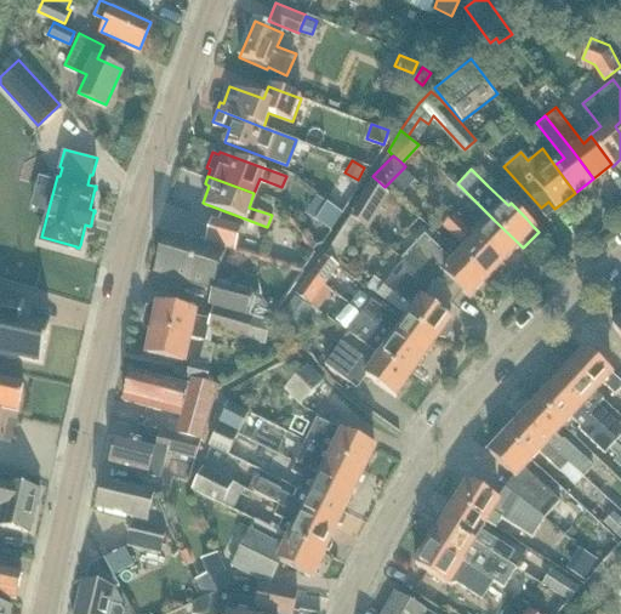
[(351,214),(362,222),(368,227),(388,191),(372,177),(351,214)]
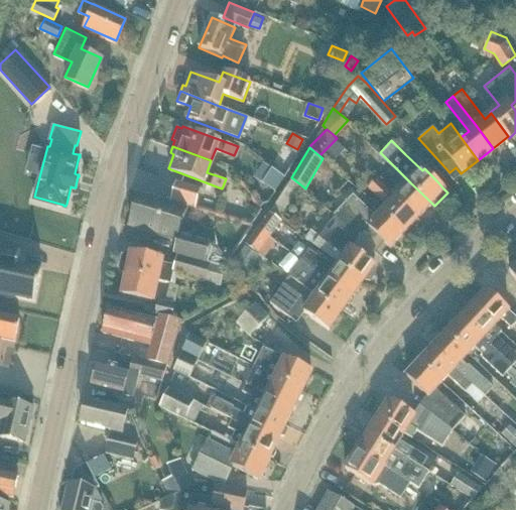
[(264,180),(274,187),(284,172),(274,165),(264,180)]
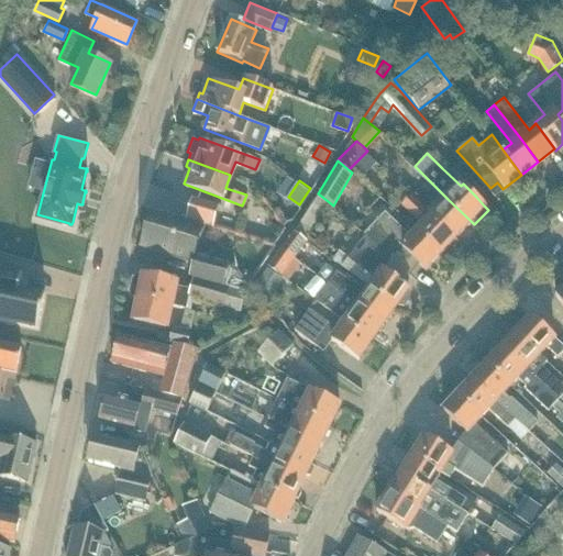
[(455,236),(471,221),(448,199),(440,191),(427,206),(426,207),(427,208),(427,209),(455,236)]
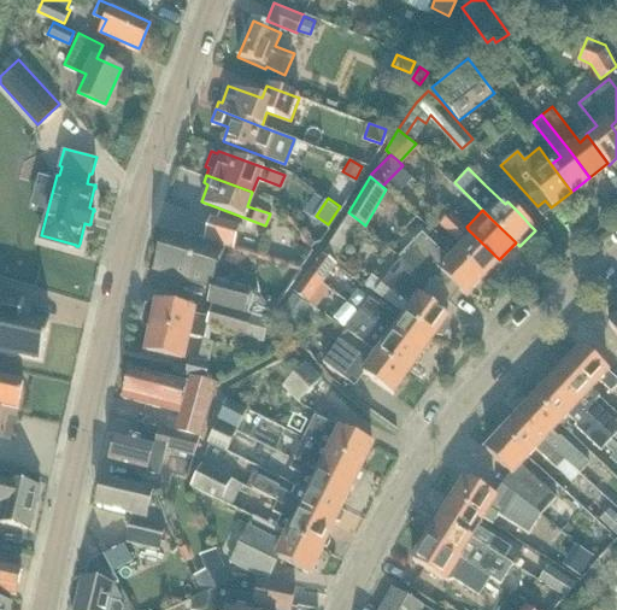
[(450,211),(440,222),(458,240),(468,229),(468,228),(466,227),(450,211)]
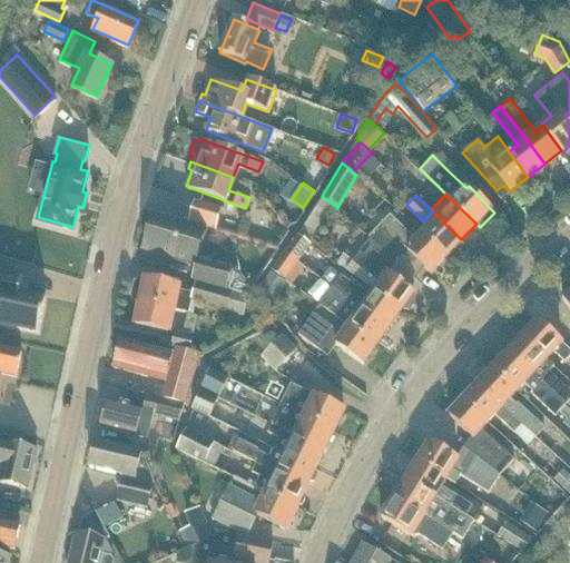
[(188,220),(214,227),(220,206),(195,199),(188,220)]
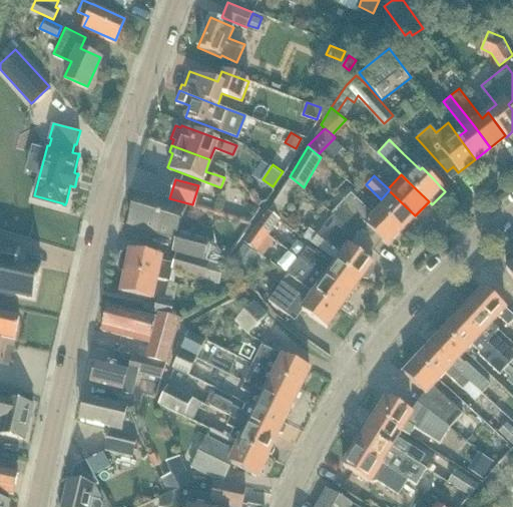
[(332,211),(333,213),(357,233),(367,223),(388,243),(402,229),(381,209),(377,213),(353,190),(332,211)]
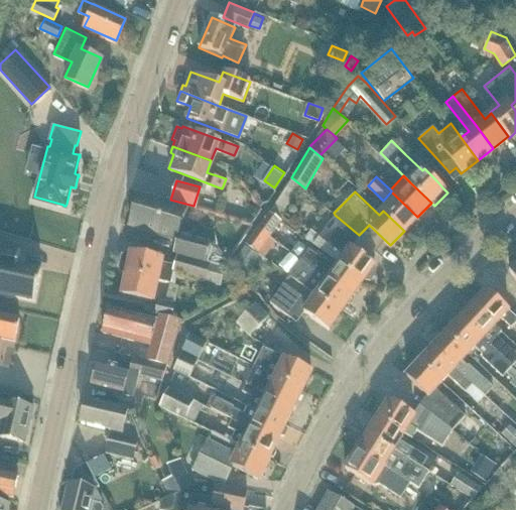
[(391,192),(383,201),(388,206),(383,211),(404,231),(417,217),(391,192)]
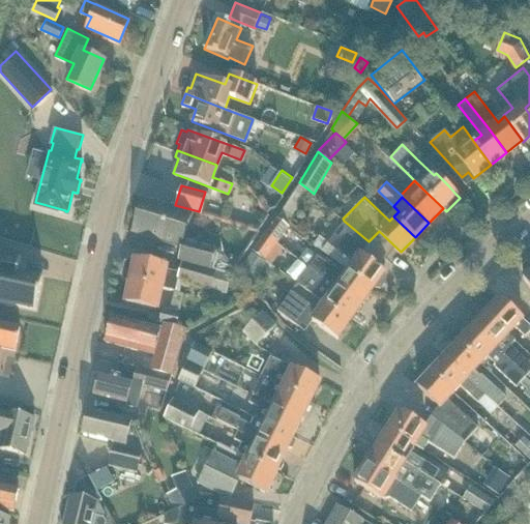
[(179,235),(186,212),(143,199),(134,231),(181,245),(178,257),(181,258),(230,272),(235,263),(222,249),(222,246),(179,235)]
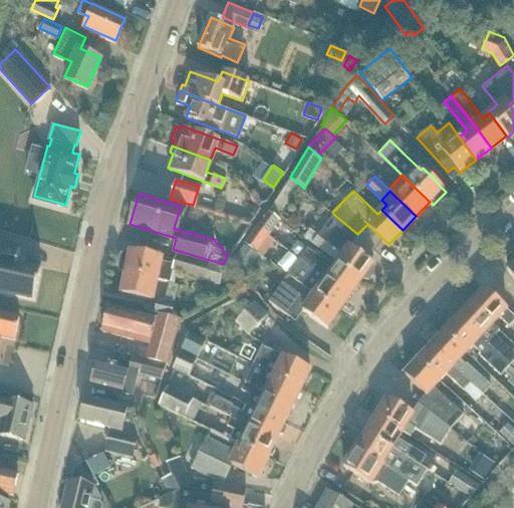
[(268,234),(269,233),(279,218),(268,210),(261,220),(257,226),(268,234)]
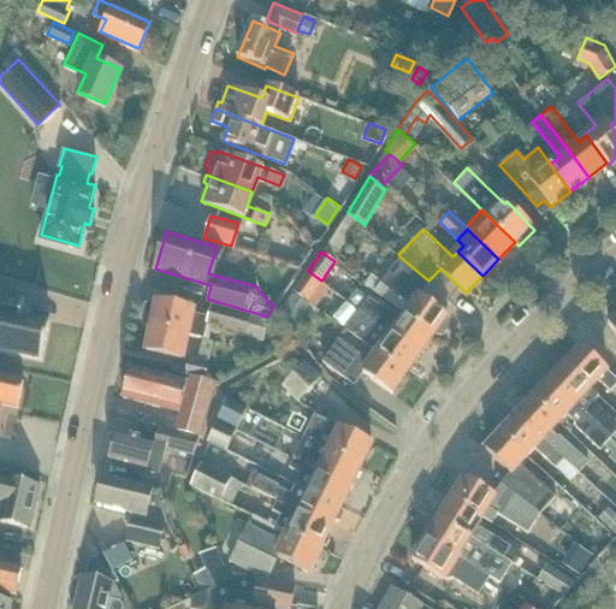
[(418,294),(428,281),(400,256),(383,281),(371,272),(365,282),(406,311),(404,313),(432,335),(434,332),(442,333),(448,324),(444,318),(446,315),(418,294)]
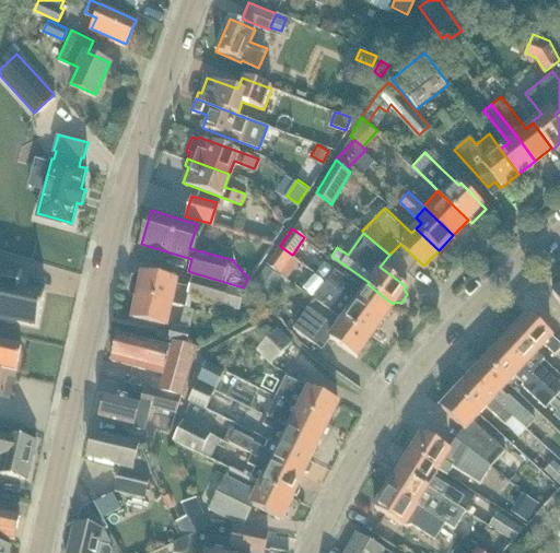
[(300,259),(293,254),(292,255),(280,246),(268,262),(287,277),(300,259)]
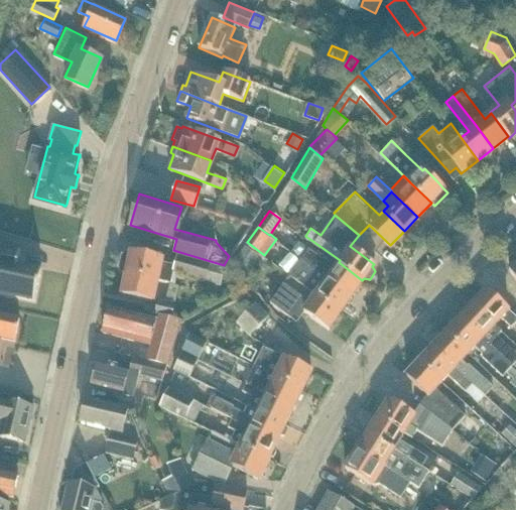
[(246,244),(236,259),(245,265),(255,250),(246,244)]
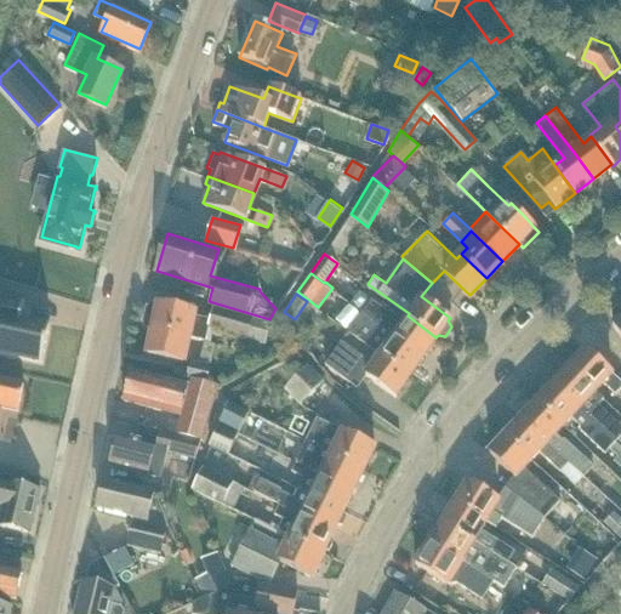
[(0,295),(0,351),(41,360),(50,322),(21,316),(24,301),(0,295)]
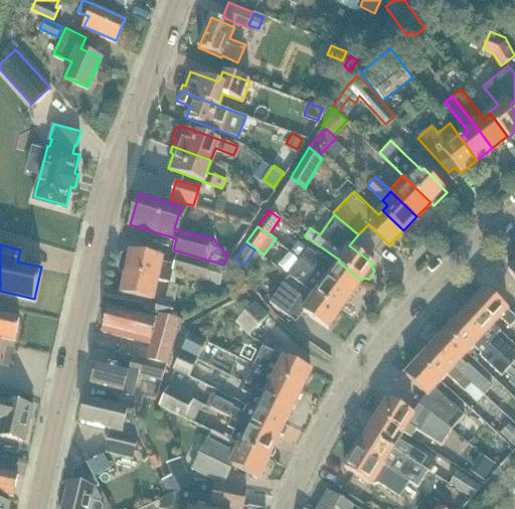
[(131,250),(131,251),(121,248),(117,270),(126,272),(156,278),(157,277),(171,280),(173,270),(219,282),(224,265),(223,265),(176,250),(173,262),(161,259),(161,258),(131,250)]
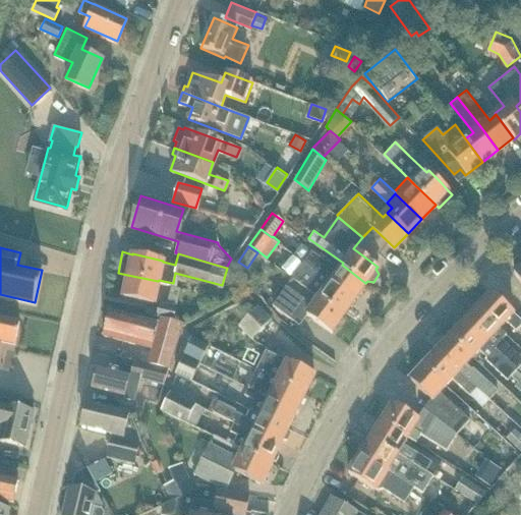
[(365,283),(342,265),(337,272),(309,251),(303,261),(354,298),(365,283)]
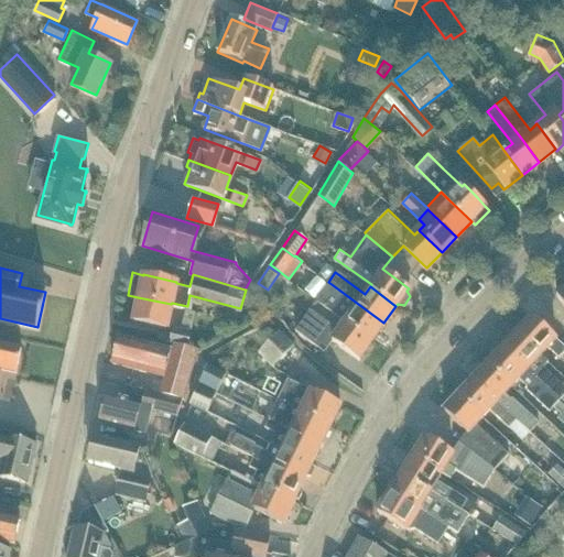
[(279,277),(272,287),(293,302),(300,292),(279,277)]
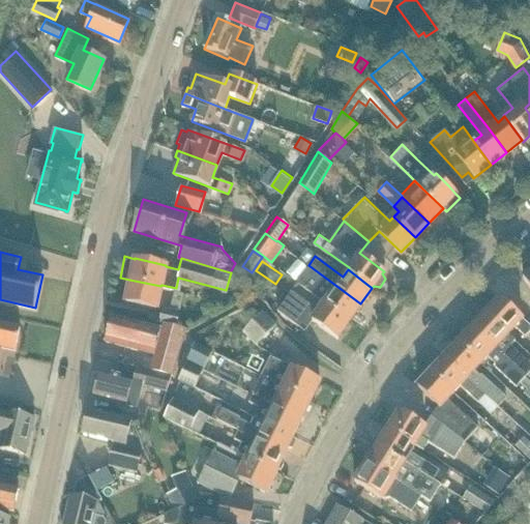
[(349,320),(360,303),(308,265),(297,281),(325,301),(324,302),(349,320)]
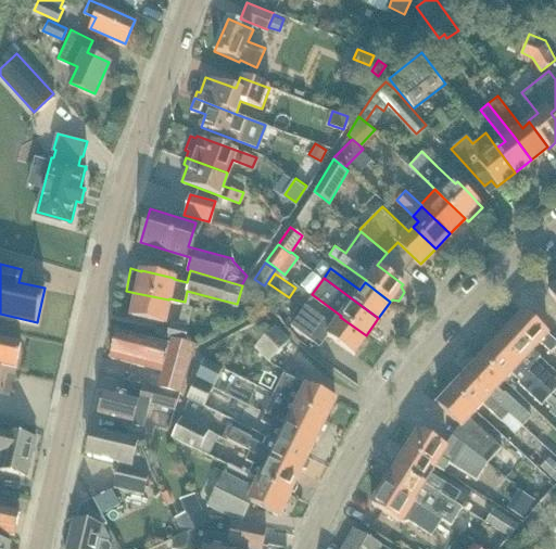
[(163,323),(168,299),(136,293),(130,316),(163,323)]
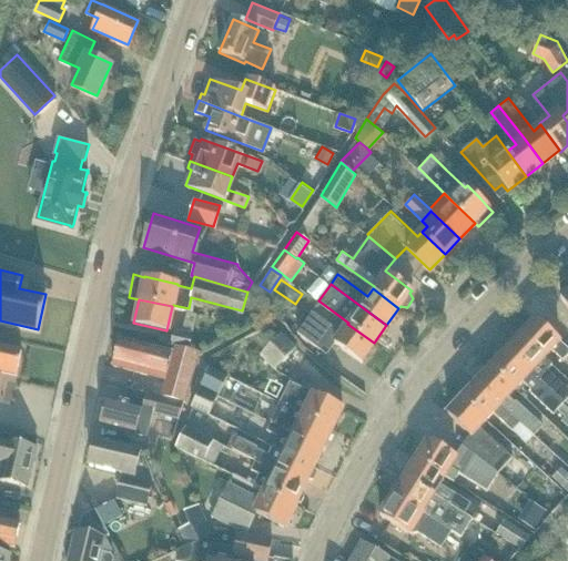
[(374,343),(347,324),(342,332),(313,310),(297,332),(320,347),(327,336),(362,360),(375,344),(374,343)]
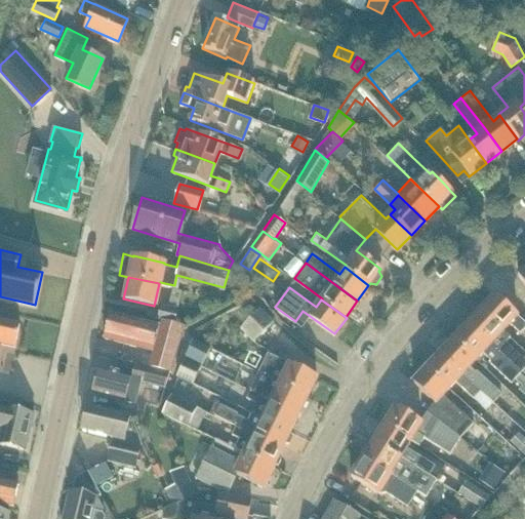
[(524,324),(524,320),(518,314),(496,293),(482,309),(503,328),(511,322),(520,330),(524,324)]
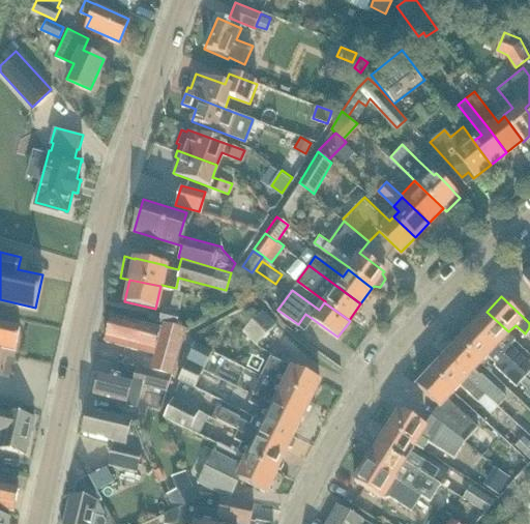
[(162,322),(176,325),(179,312),(163,308),(159,320),(159,321),(162,322)]
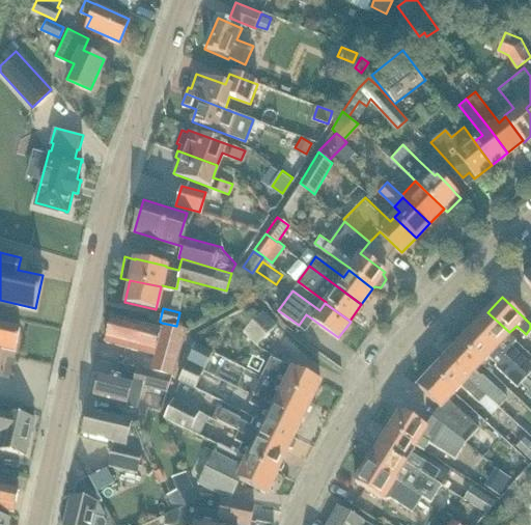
[(256,343),(276,323),(262,309),(243,330),(256,343)]
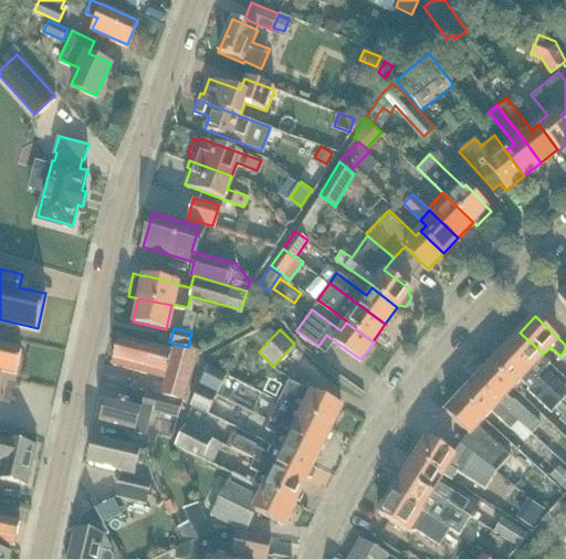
[(549,360),(543,354),(520,333),(511,341),(506,337),(500,344),(561,399),(565,392),(565,386),(545,366),(549,360)]
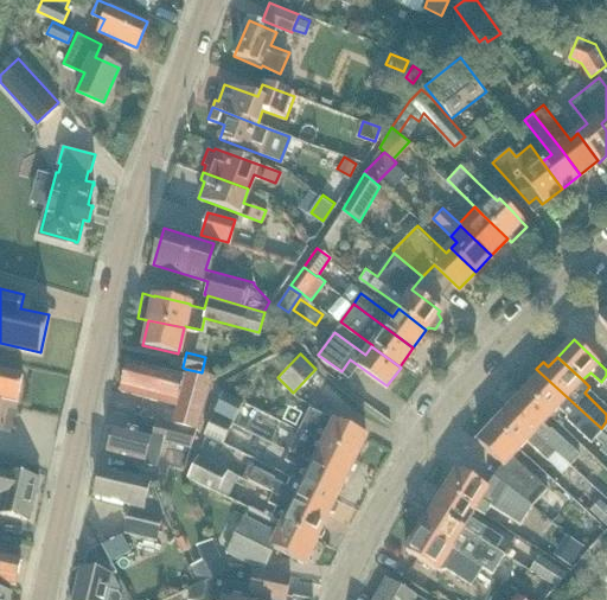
[(164,403),(160,419),(196,428),(211,375),(202,372),(185,369),(183,376),(133,363),(125,391),(157,400),(160,385),(179,390),(176,407),(164,403)]
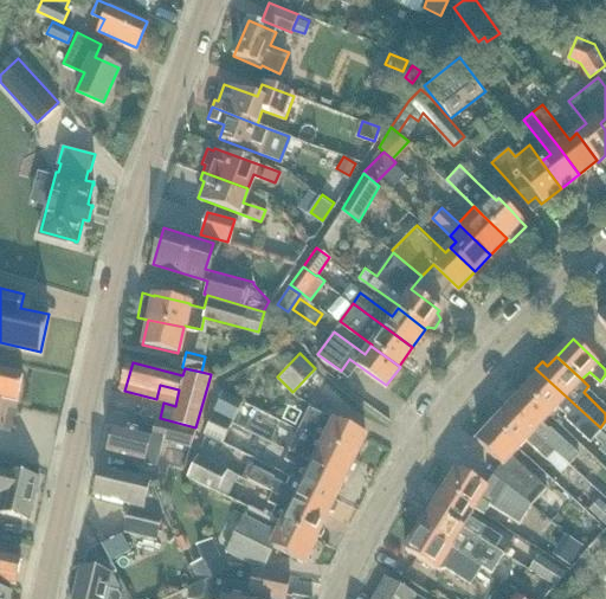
[(0,397),(1,394),(18,398),(23,372),(0,367),(0,397)]
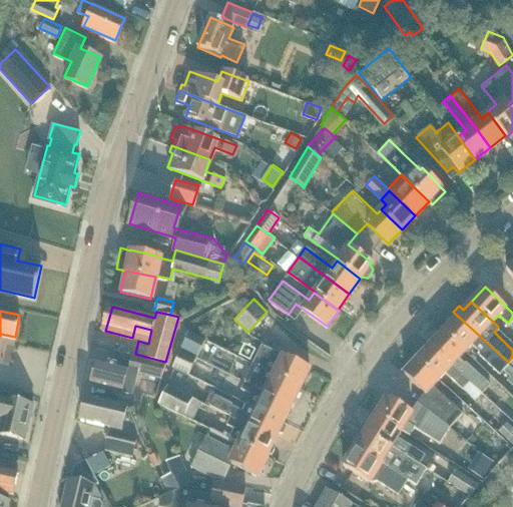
[(512,366),(508,362),(453,312),(448,317),(453,321),(445,330),(466,349),(472,343),(480,350),(479,352),(499,372),(502,368),(508,374),(510,375),(508,377),(512,382),(512,366)]
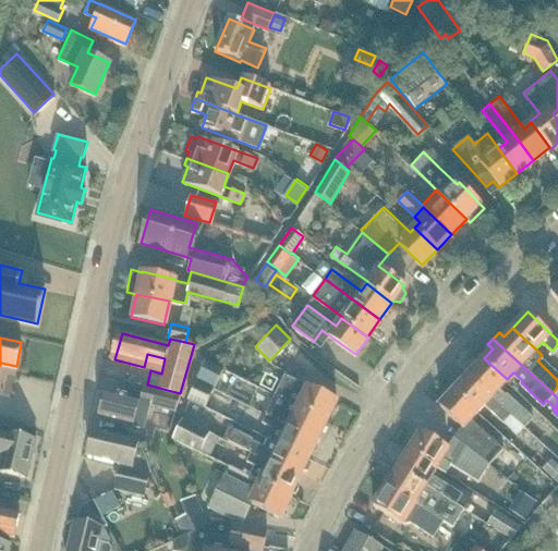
[(499,388),(507,379),(484,358),(469,375),(511,412),(510,412),(524,424),(533,415),(507,391),(506,392),(499,388)]
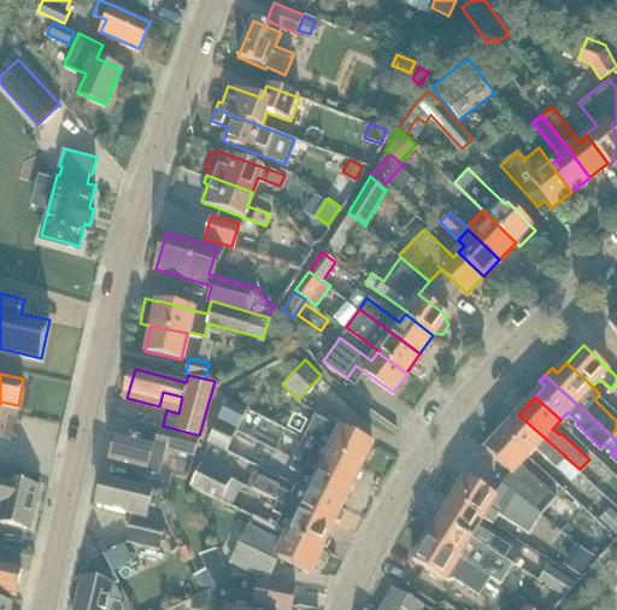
[(219,414),(218,418),(236,426),(238,427),(246,406),(228,398),(227,399),(219,414)]
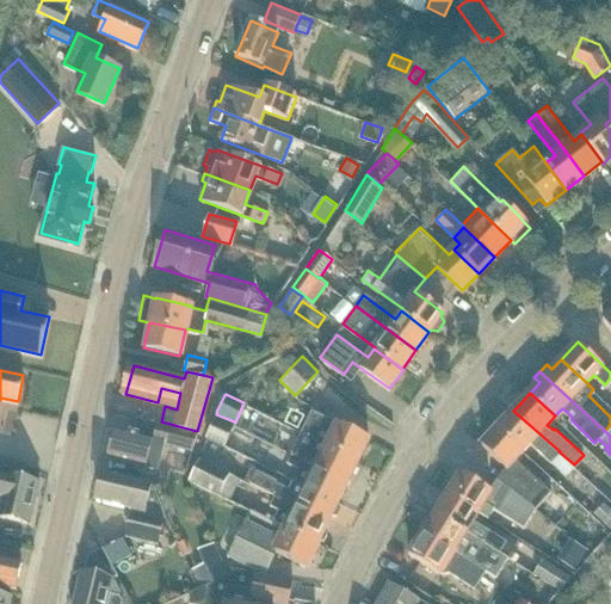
[(368,439),(337,424),(312,411),(301,432),(326,444),(357,460),(368,439)]
